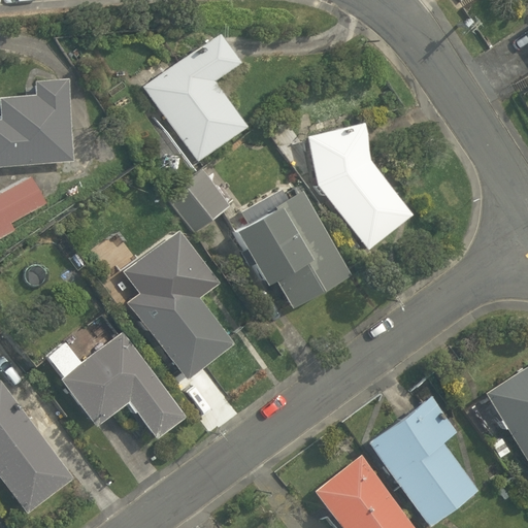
[(217,32),(140,86),(196,161),(245,125),(211,79),(237,60),(217,32)]
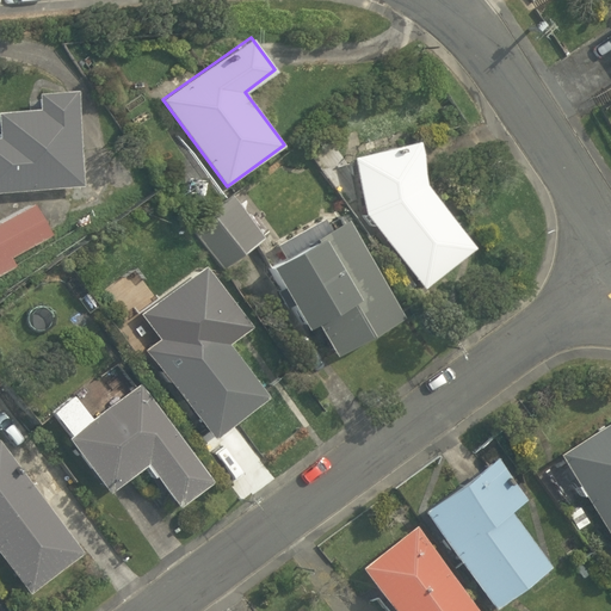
[(0,192),(84,185),(78,88),(37,92),(39,109),(0,111),(0,192)]
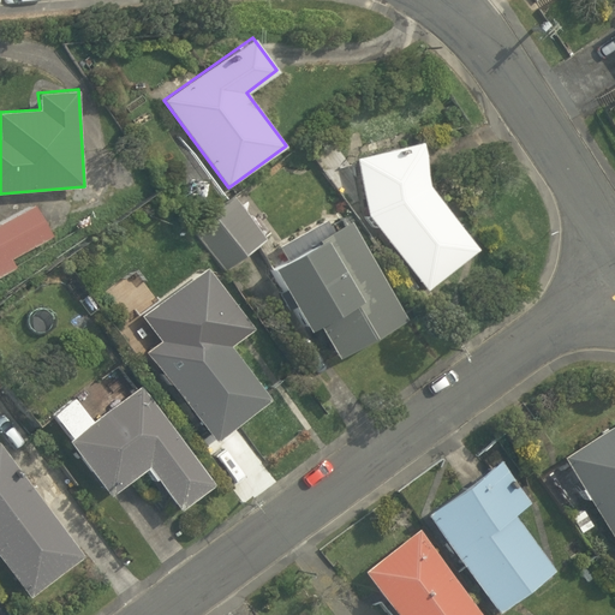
[(431,185),(421,139),(356,157),(369,215),(427,291),(479,248),(431,185)]
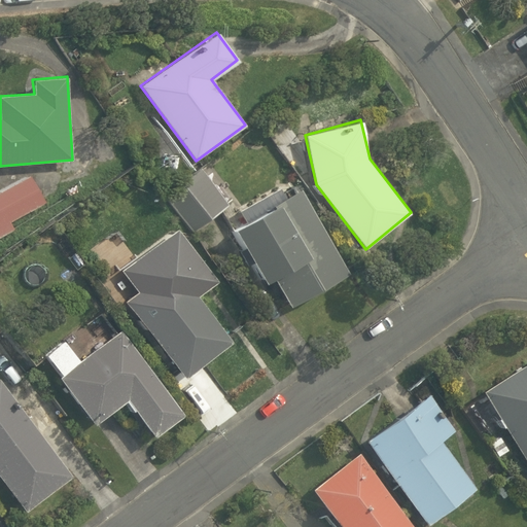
[(192,231),(227,205),(201,169),(166,195),(192,231)]
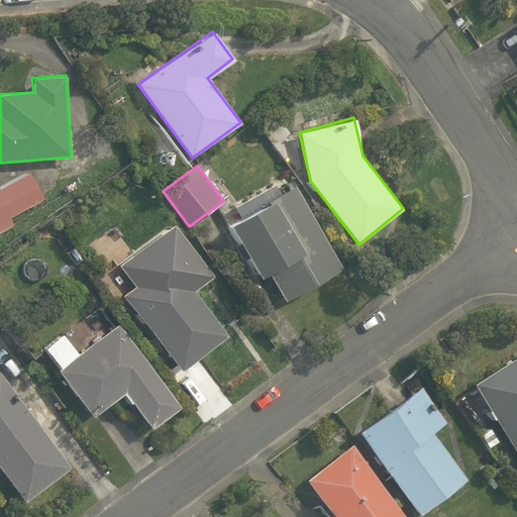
[(0,230),(12,223),(8,217),(43,198),(28,172),(0,187),(0,230)]
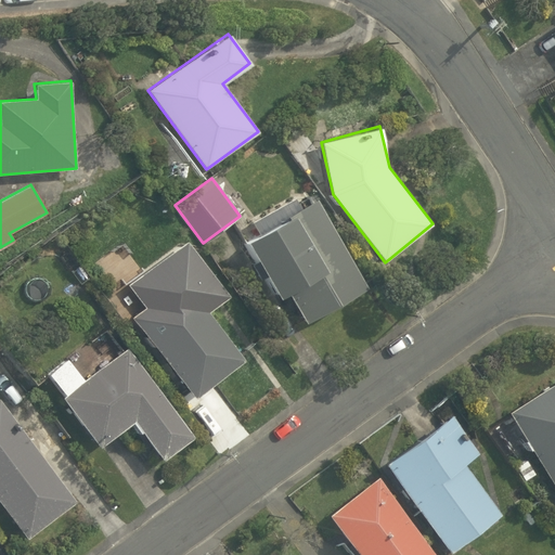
[(253,222),(259,234),(245,242),(278,298),(287,293),(306,323),(368,288),(317,199),(301,208),(296,198),(253,222)]
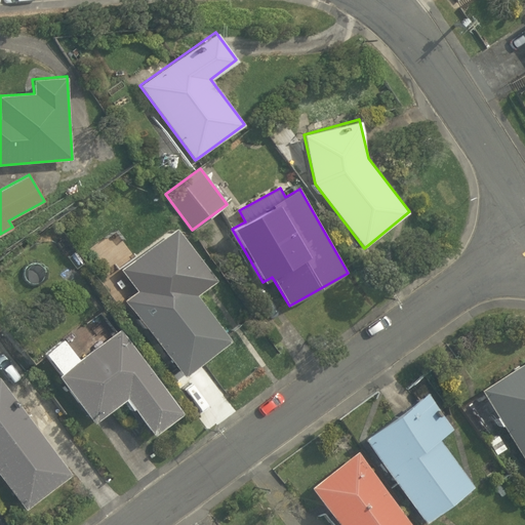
[(145,285),(125,298),(183,376),(231,340),(196,294),(216,280),(194,249),(182,257),(174,247),(136,275),(145,285)]
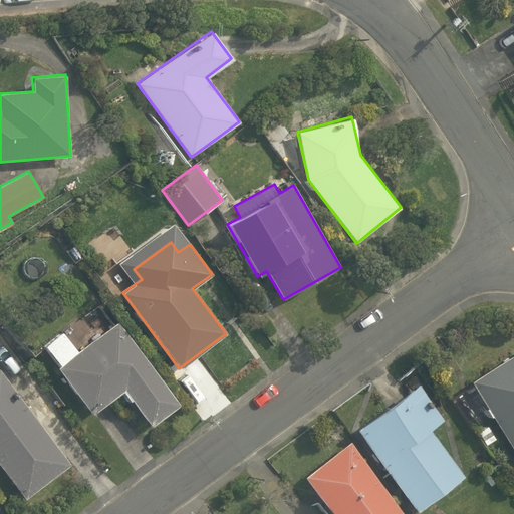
[(57,364),(55,366),(90,414),(121,390),(130,401),(132,399),(151,425),(179,404),(116,322),(77,351),(63,331),(43,346),(57,364)]
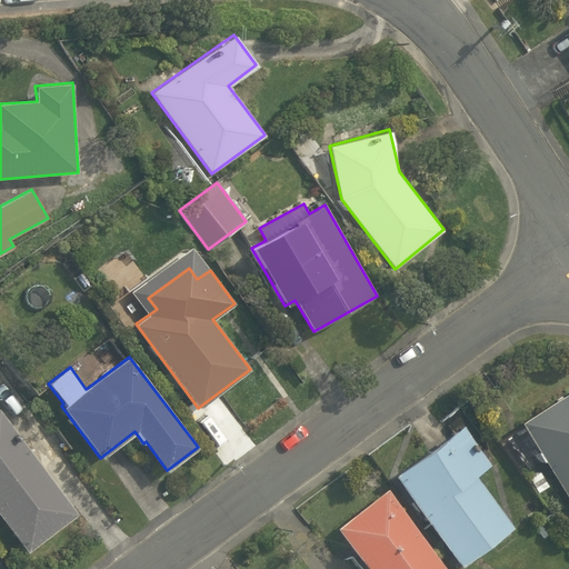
[(568,390),(520,422),(568,499),(568,390)]
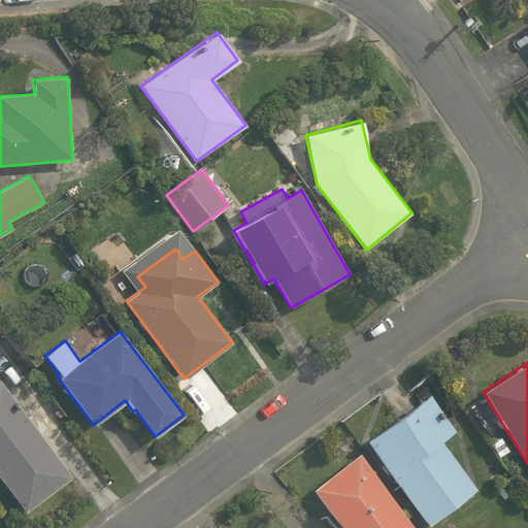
[(0,382),(0,477),(26,513),(72,476),(0,382)]
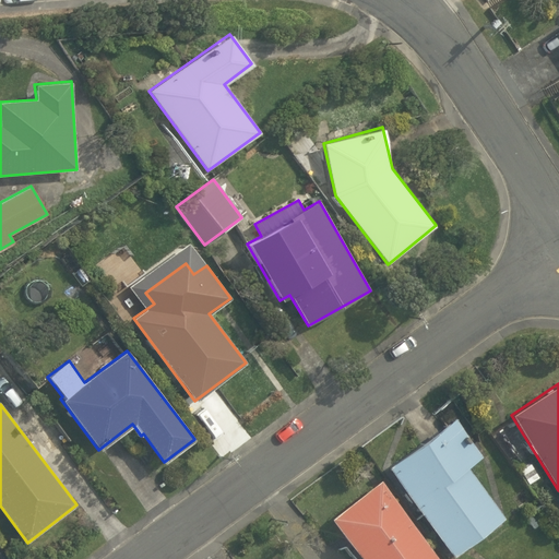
[(482,456),(453,417),(389,466),(453,556),(504,518),(467,466),(482,456)]
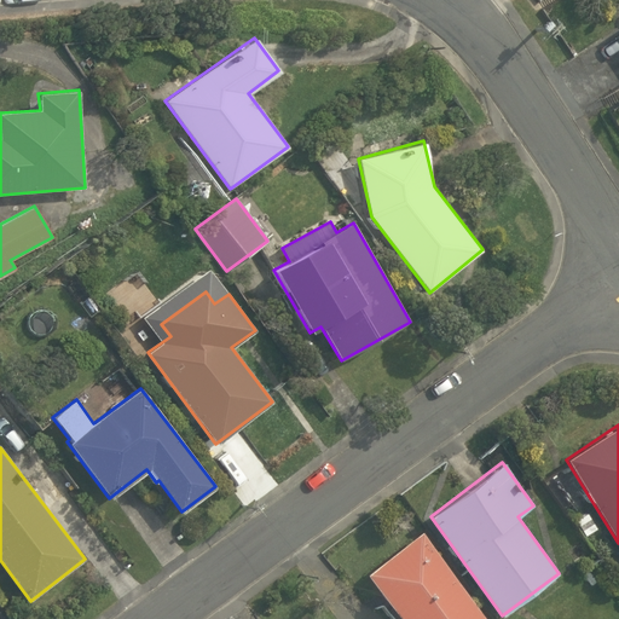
[(486,618),(422,531),(365,574),(399,618),(486,618)]
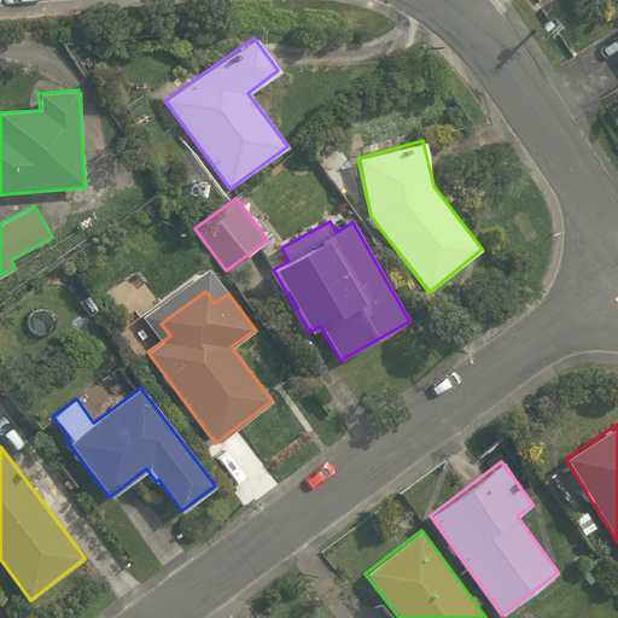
All buildings are outlined.
